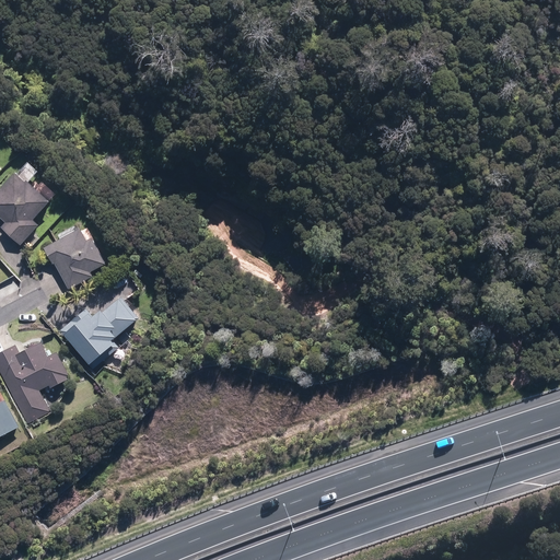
[(51,201),(18,172),(0,191),(0,217),(6,222),(1,228),(22,246),(41,225),(35,220),(51,201)]
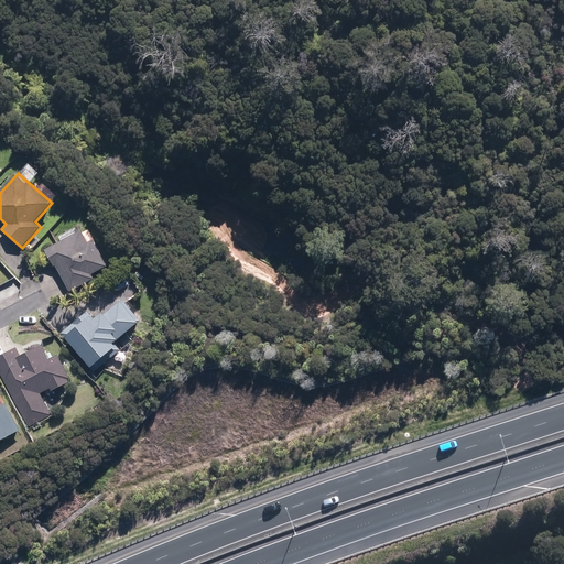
[(82,229),(45,249),(54,267),(56,266),(71,292),(96,278),(94,273),(108,266),(94,239),(88,241),(82,229)]
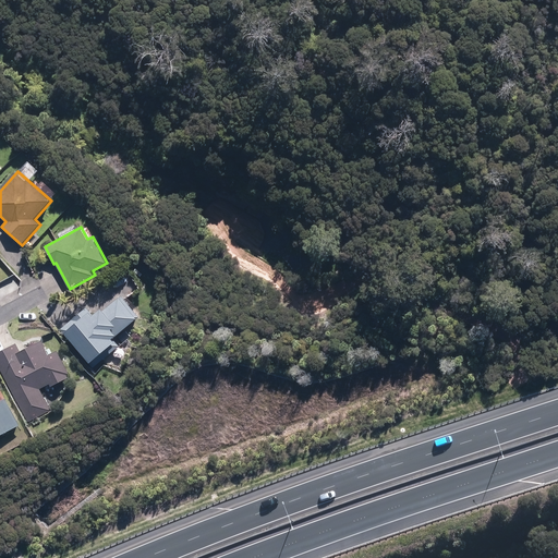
[(96,300),(87,307),(62,329),(91,363),(108,349),(111,353),(121,344),(116,338),(140,317),(121,295),(104,310),(96,300)]
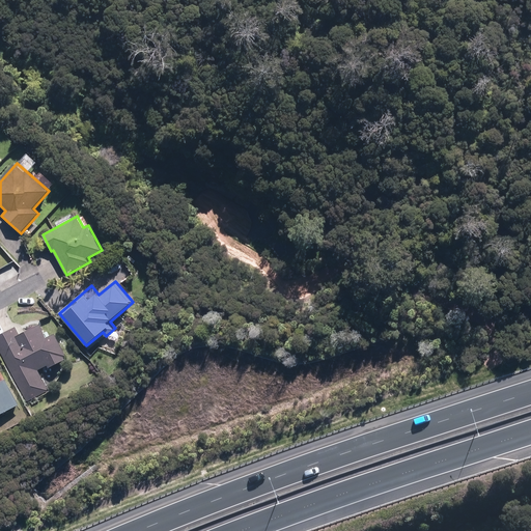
[(16,326),(0,333),(0,350),(27,402),(49,391),(38,370),(48,365),(49,368),(67,359),(55,334),(49,337),(40,323),(20,334),(16,326)]
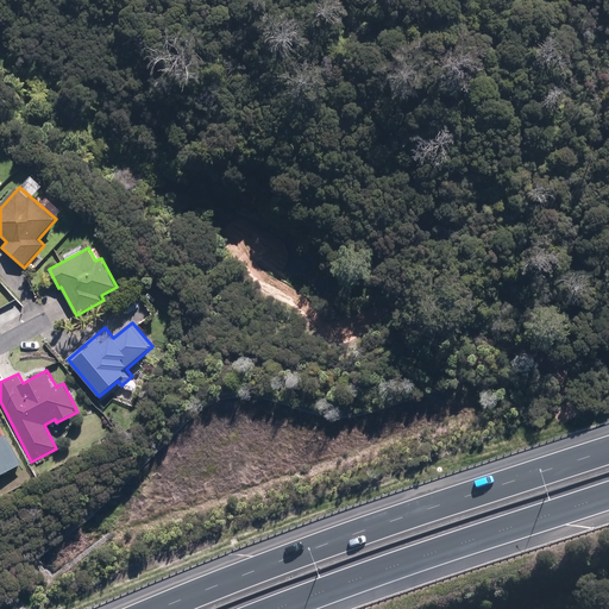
[(0,475),(23,464),(7,434),(0,437),(0,475)]
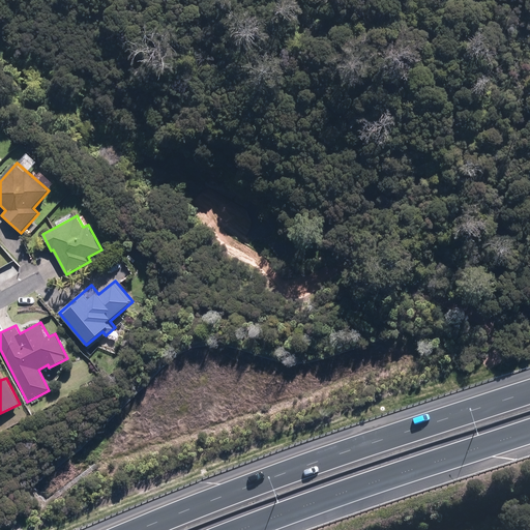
All buildings are outlined.
